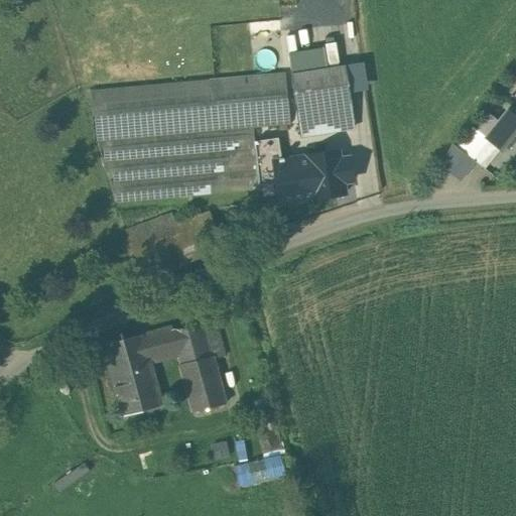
[(336,0),(296,0),(298,28),(338,25),(336,0)]
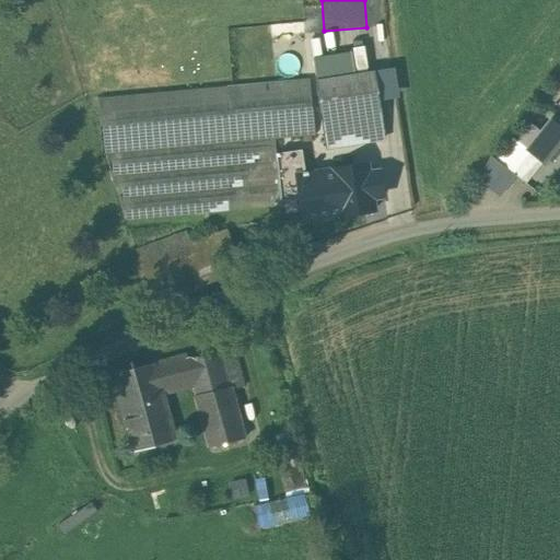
[(357,55),(333,59),(336,78),(360,73),(357,55)]
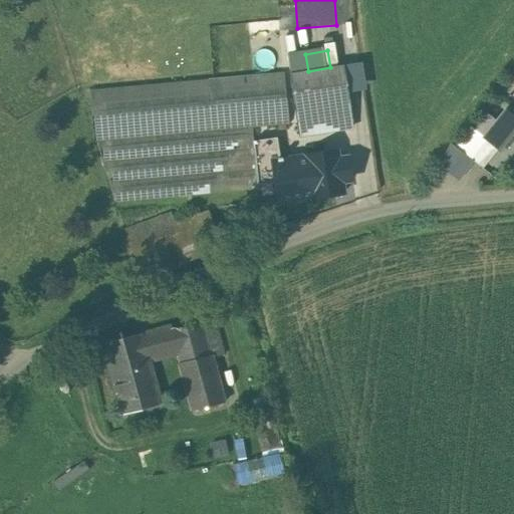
[(308,71),(290,73),(299,135),(312,134),(308,109),(348,103),(342,65),(330,67),(308,71)]
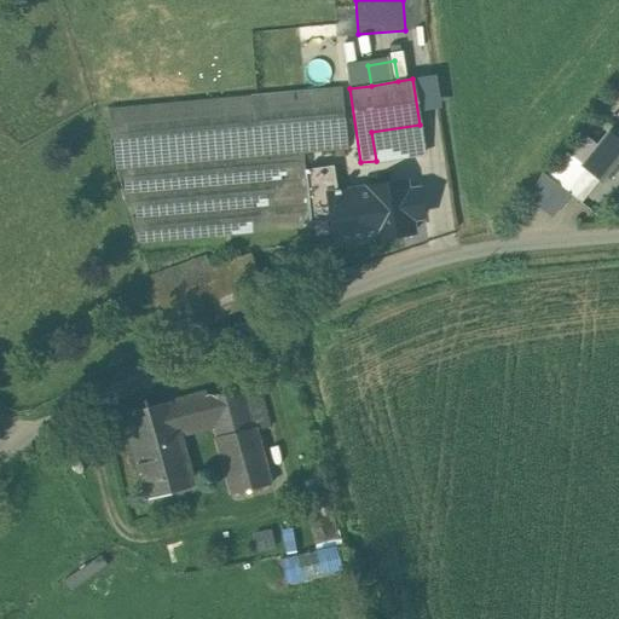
[(341,86),(106,108),(113,169),(116,169),(304,154),(347,149),(341,86)]
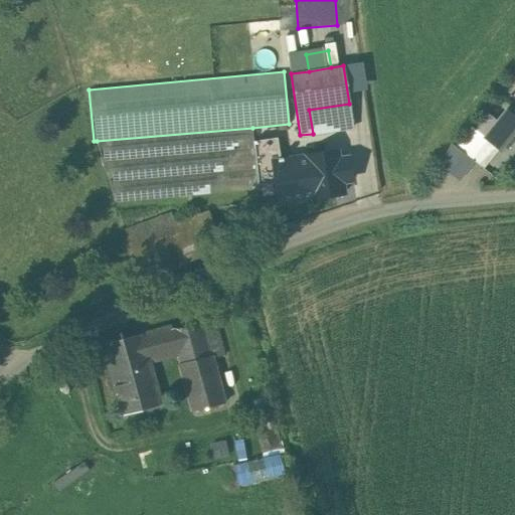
[(349,104),(309,110),(313,134),(352,127),(349,104)]
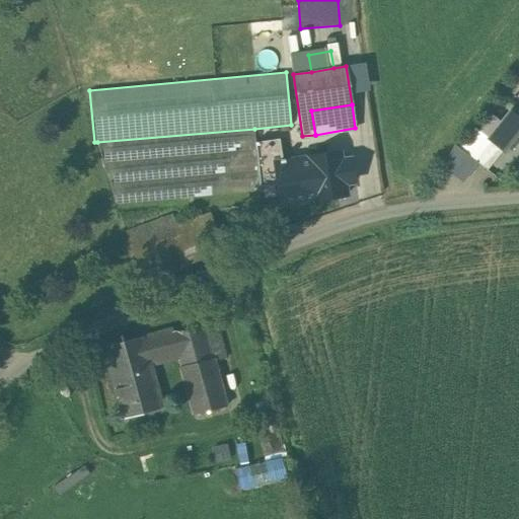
[(506,118),(489,139),(501,149),(518,128),(506,118)]
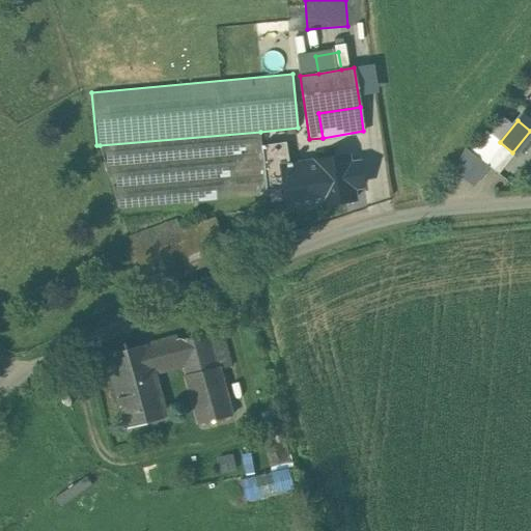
[(260,132),(100,145),(118,210),(267,196),(261,147),(260,132)]
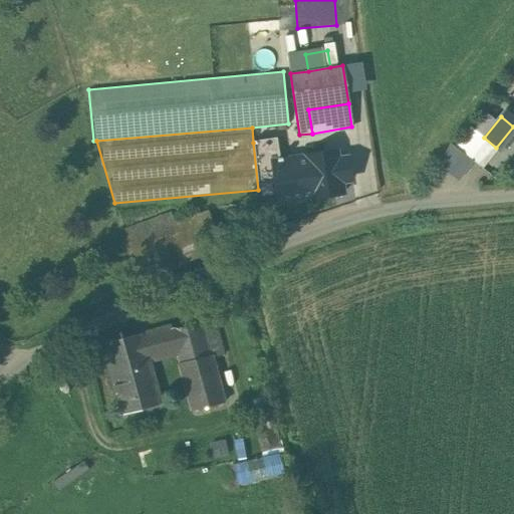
[(270,141),(253,143),(258,190),(259,189),(258,182),(275,180),(272,161),(273,161),(270,141)]
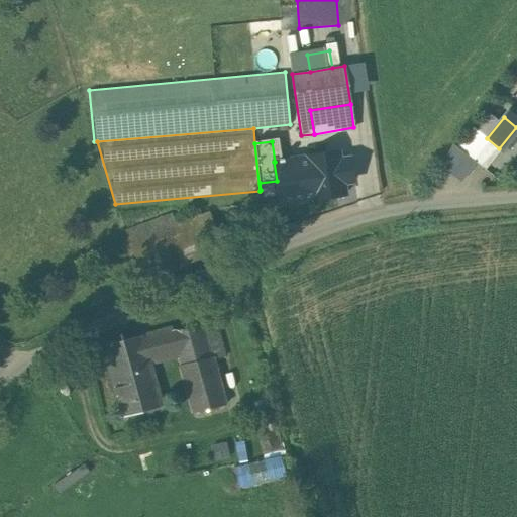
[(452,142),(437,163),(459,180),(475,160),(452,142)]
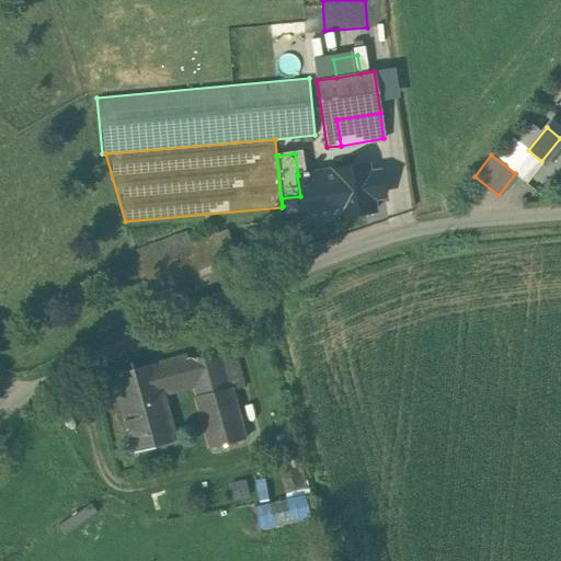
[(298,175),(297,175),(300,196),(304,221),(375,209),(374,196),(384,195),(379,172),(369,173),(368,164),(298,175)]
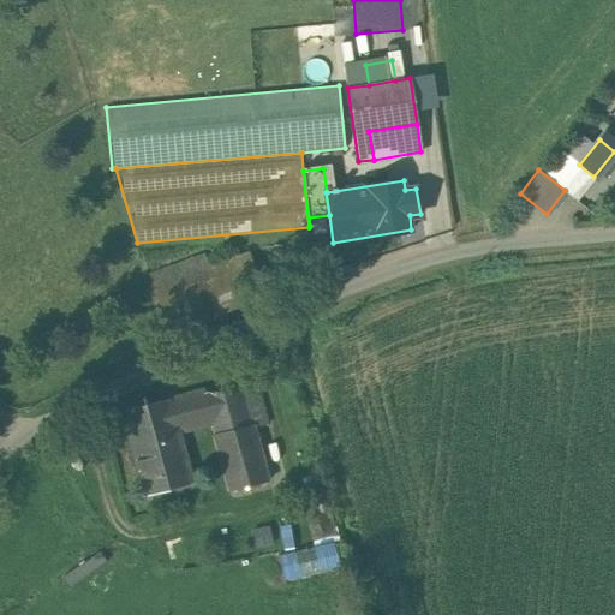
[(249,356),(225,363),(232,386),(206,394),(203,388),(123,411),(145,496),(192,483),(179,433),(212,424),(214,435),(255,424),(267,422),(249,356)]
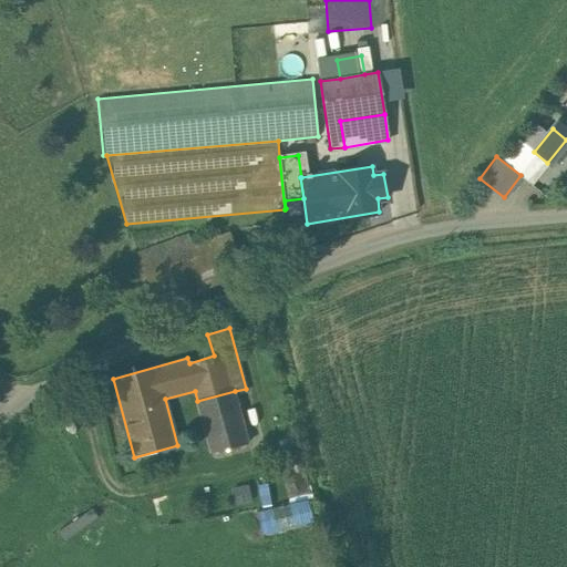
[(235,391),(197,401),(210,449),(248,439),(235,391)]
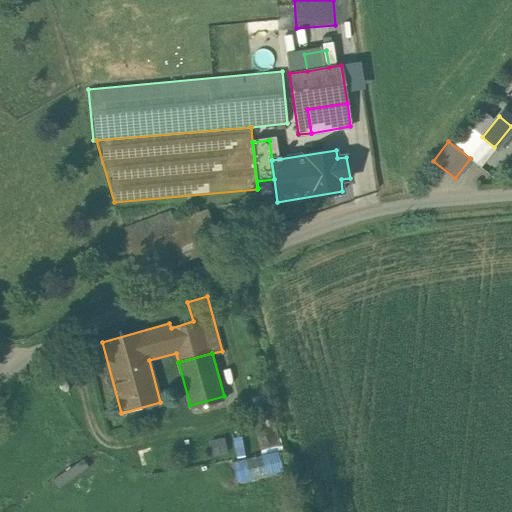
[(236,479),(282,473),(279,452),(233,458),(236,479)]
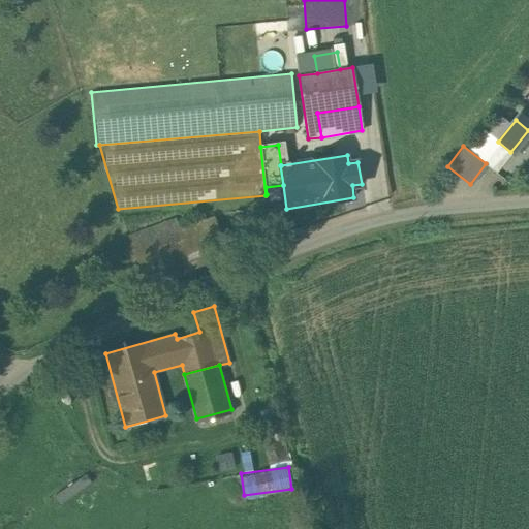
[(85,468),(50,490),(58,502),(92,480),(87,472),(85,468)]
